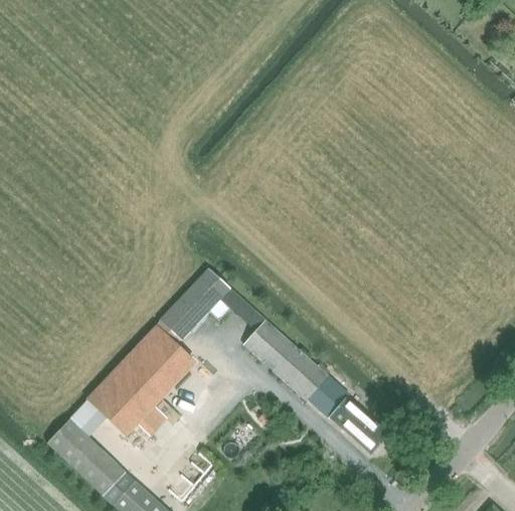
[(208,268),(159,318),(169,328),(179,338),(193,323),(219,296),(229,286),(208,268)]
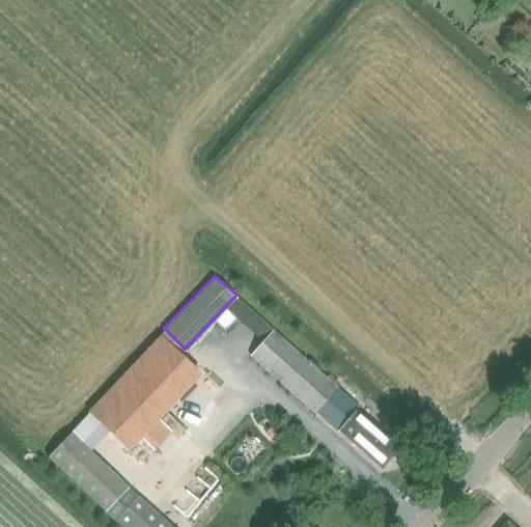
[(244,321),(263,339),(266,337),(274,328),(253,310),(247,305),(236,295),(226,305),(238,315),(239,313),(245,319),(244,321)]
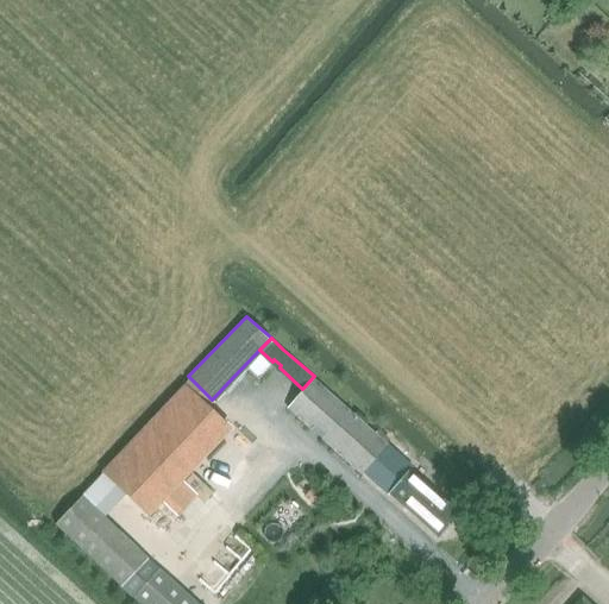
[(302,389),(288,404),(362,471),(388,442),(314,376),(302,389)]
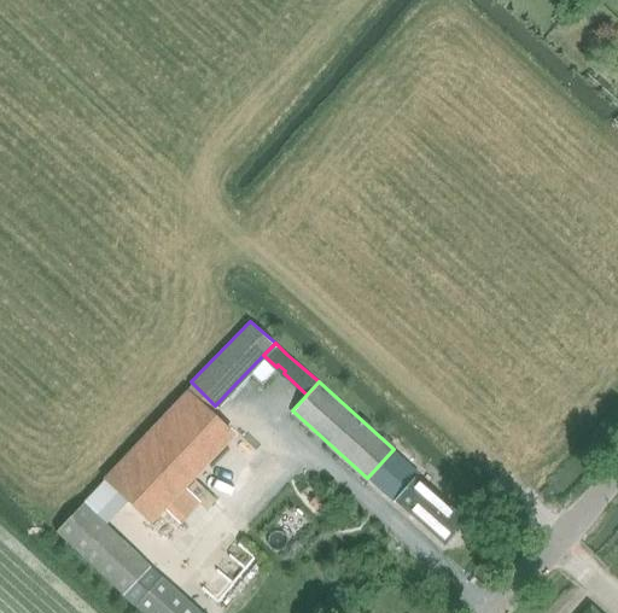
[(187,390),(104,477),(150,519),(233,432),(210,410),(198,400),(187,390)]
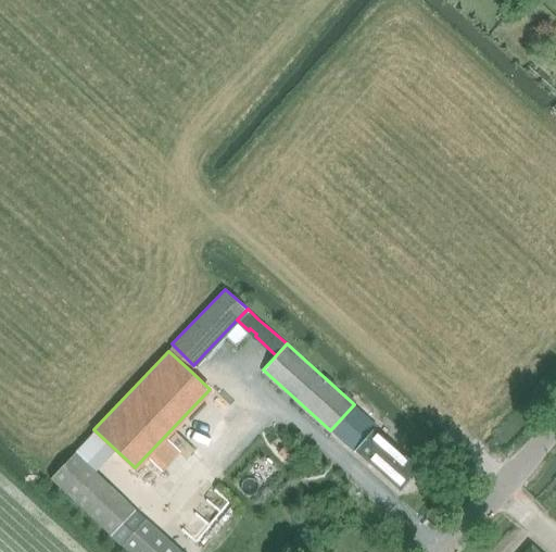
[(354,404),(341,418),(363,438),(355,447),(365,455),(400,487),(418,467),(387,438),(374,426),(376,424),(354,404)]
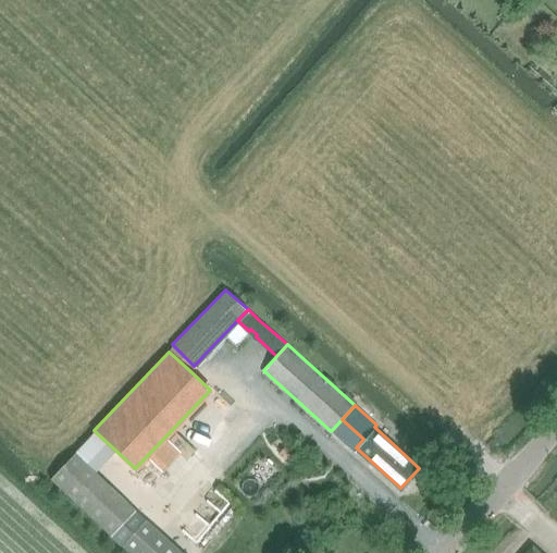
[(111,535),(134,510),(74,453),(51,478),(111,535)]
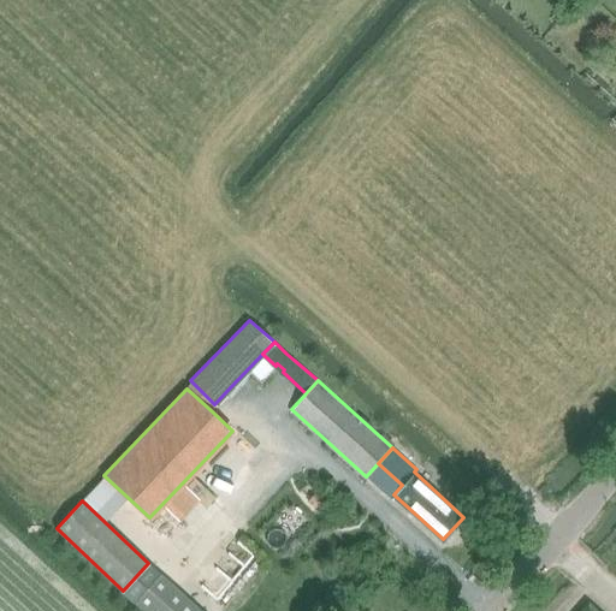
[(200,610),(159,573),(132,601),(142,610),(200,610)]
